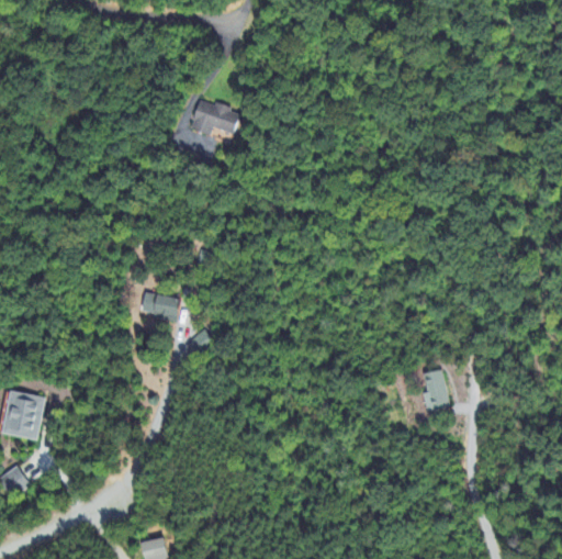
[(199,100),(190,129),(211,135),(213,127),(235,133),(240,112),(199,100)]
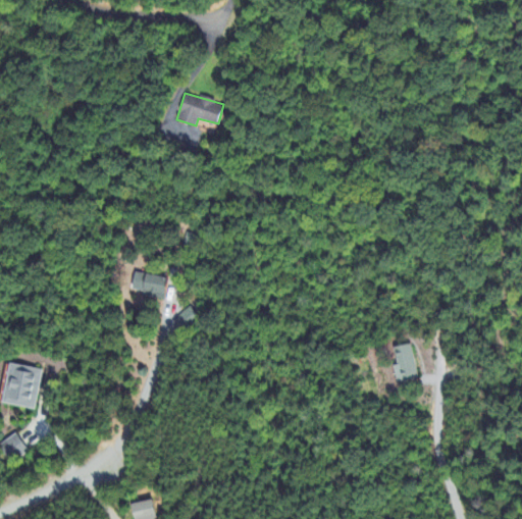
[(133,289),(143,290),(143,296),(165,298),(167,276),(135,272),(133,289)]
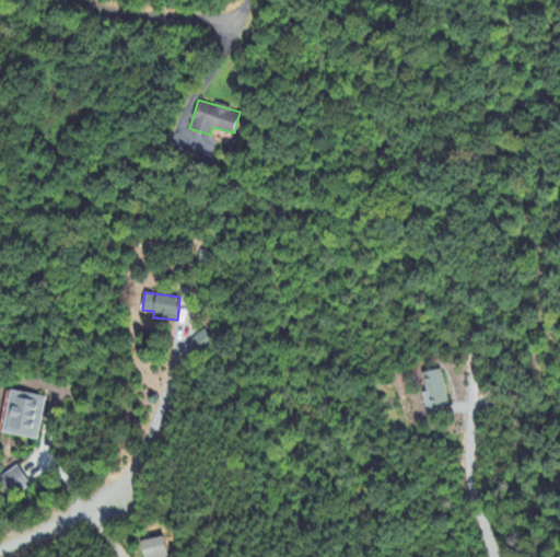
[(197,351),(213,341),(205,328),(189,338),(197,351)]
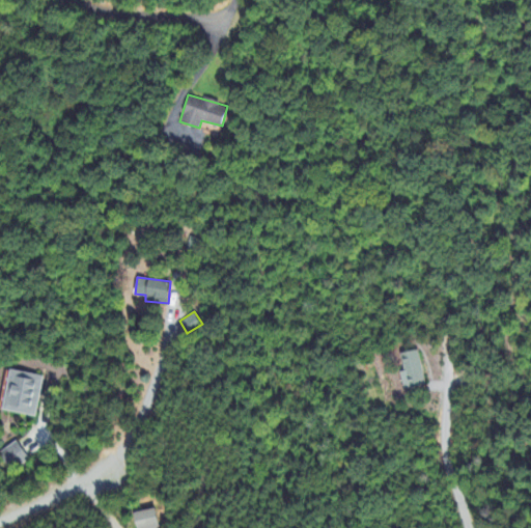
[(400,353),(403,369),(399,370),(403,388),(425,384),(418,349),(400,353)]
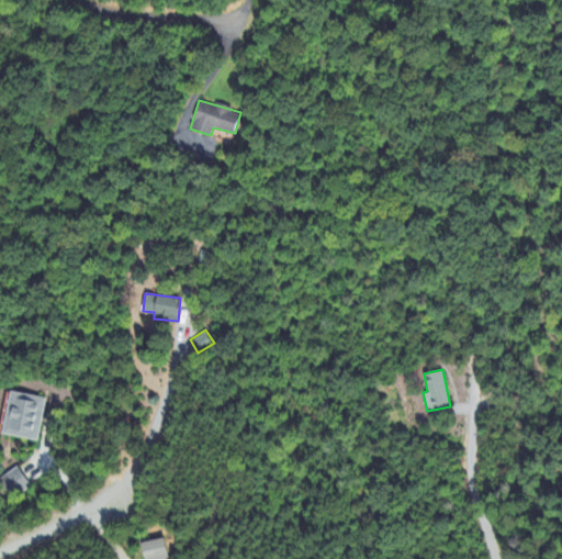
[(37,440),(46,398),(11,391),(2,433),(37,440)]
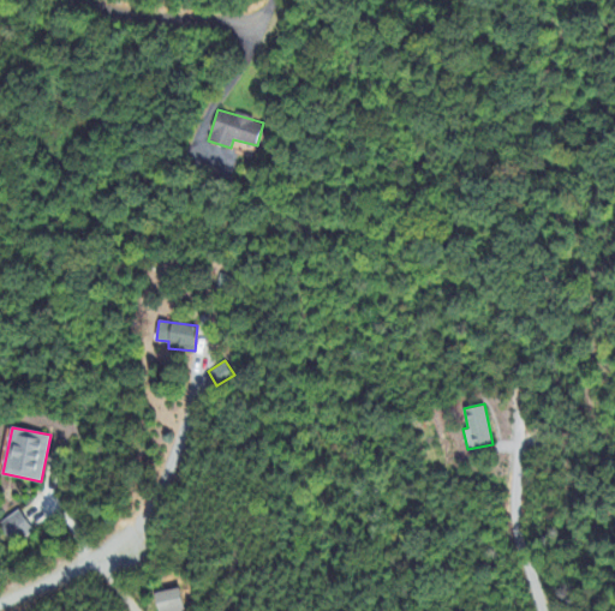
[(154,593),(156,610),(183,610),(179,587),(154,593)]
